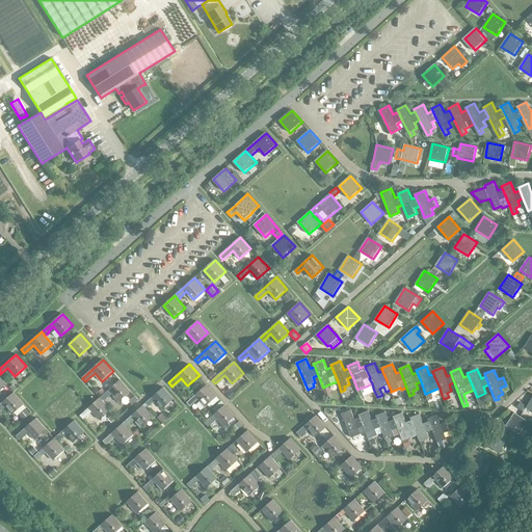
[(120,379),(100,397),(103,400),(111,394),(113,396),(112,396),(117,402),(130,391),(120,379)]
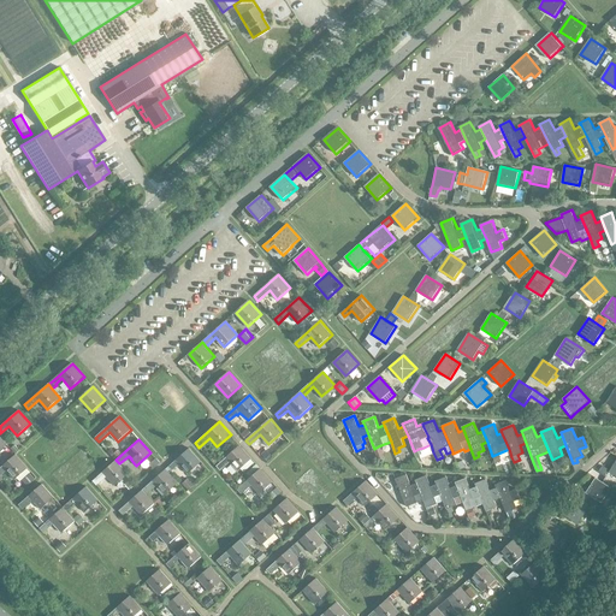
[(226,457),(215,467),(219,471),(230,462),(231,463),(230,465),(236,472),(238,469),(238,471),(252,458),(240,445),(226,457)]
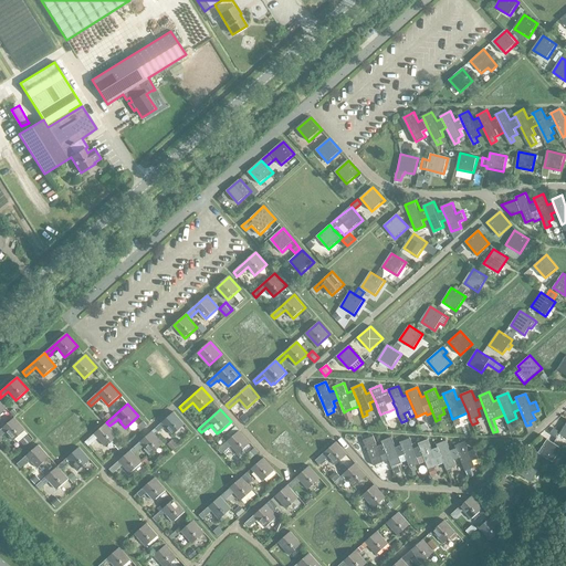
[(163,422),(153,431),(156,435),(165,426),(173,435),(185,423),(175,411),(163,422)]
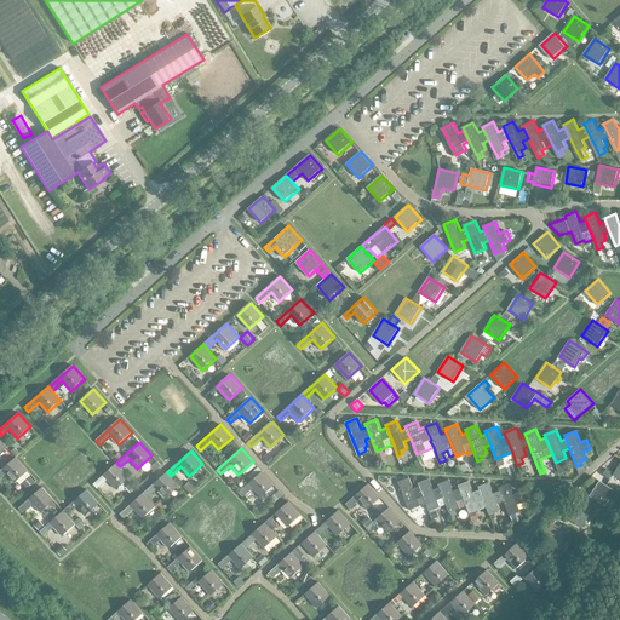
[(379,463),(386,460),(383,451),(375,453),(379,463)]
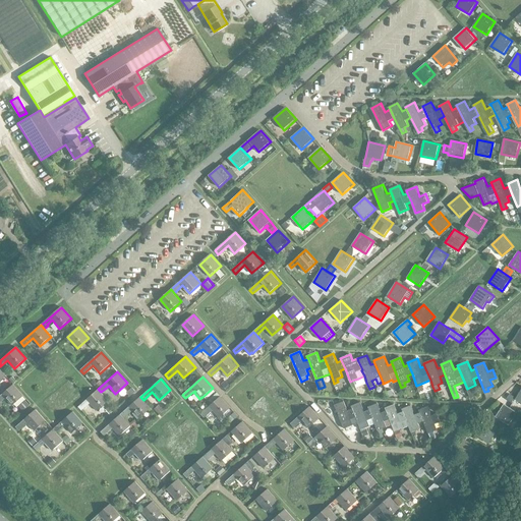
[(13,384),(2,394),(0,396),(0,402),(5,398),(12,406),(24,396),(13,384)]
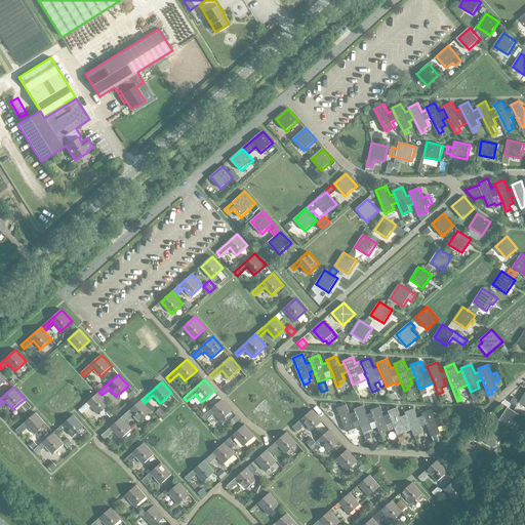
[(136,394),(132,391),(127,396),(130,399),(136,394)]
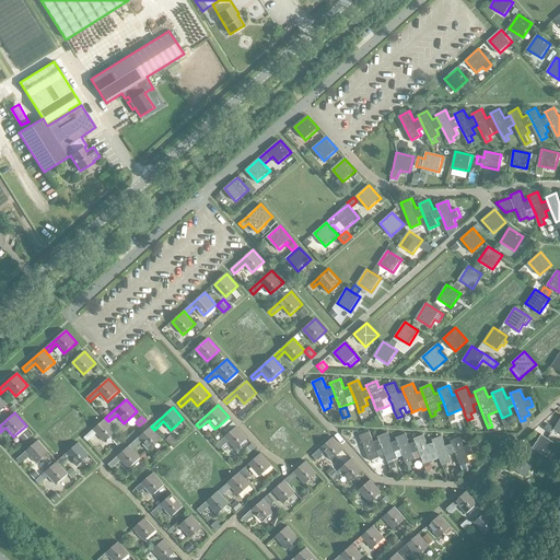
[(88,442),(97,433),(104,442),(116,431),(106,419),(84,438),(88,442)]
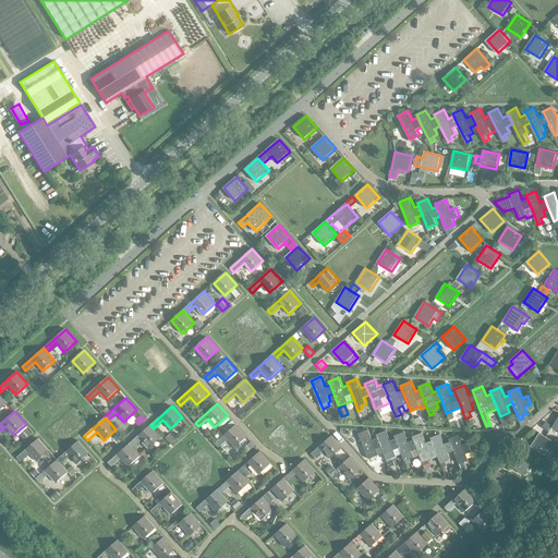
[(547,432),(552,424),(545,420),(541,427),(547,432)]
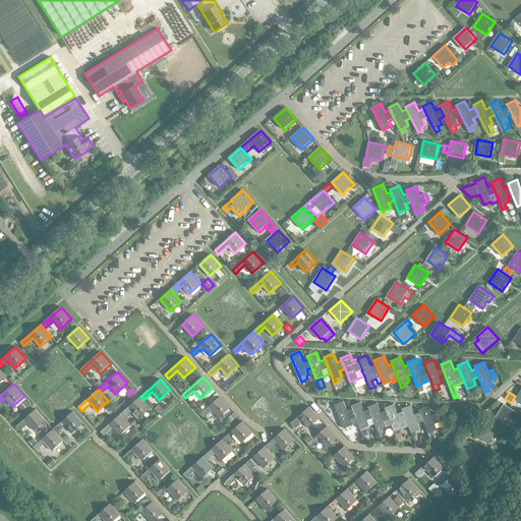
[(209,406),(200,414),(204,418),(213,410),(219,417),(230,407),(221,396),(211,404),(209,406)]
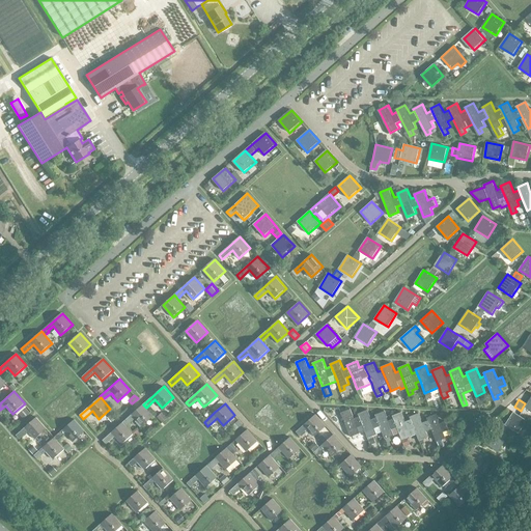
[(123,422),(127,425),(135,418),(142,425),(154,416),(143,404),(123,422)]
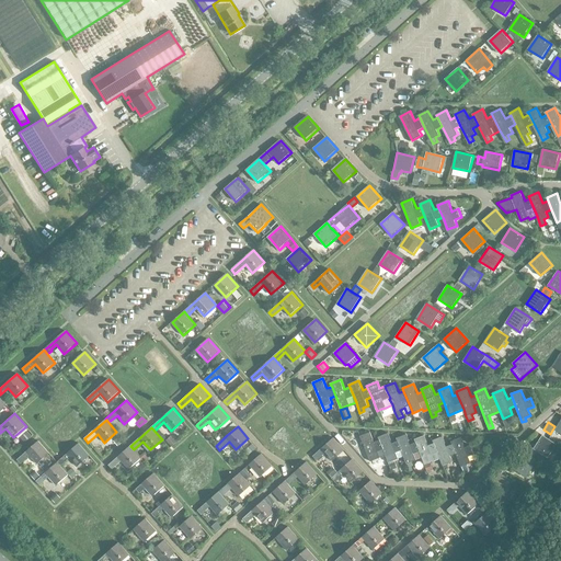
[(370,432),(361,436),(371,465),(376,464),(375,460),(380,457),(386,456),(379,441),(375,442),(370,432)]
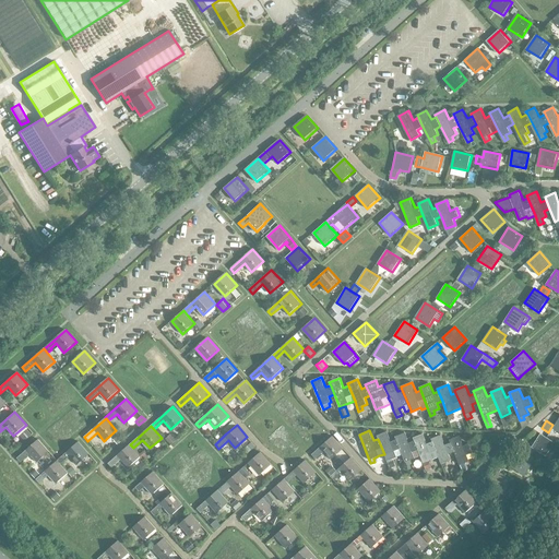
[(388,431),(377,436),(378,439),(384,454),(387,461),(390,468),(395,466),(392,459),(396,456),(402,454),(396,439),(391,441),(388,431)]
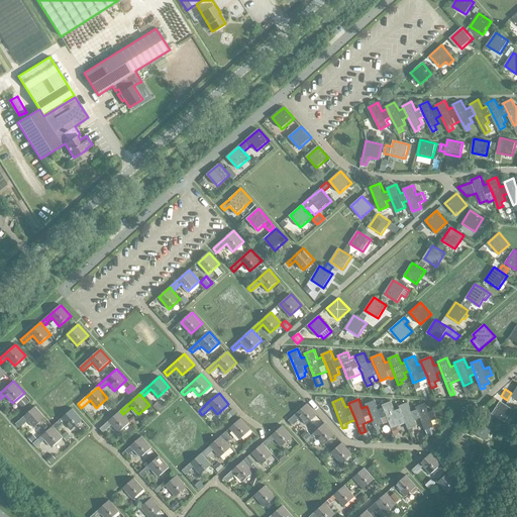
[(381,429),(379,425),(384,424),(389,422),(383,408),(379,409),(375,400),(366,404),(367,406),(372,420),(375,427),(378,434),(380,433),(379,430),(381,429)]
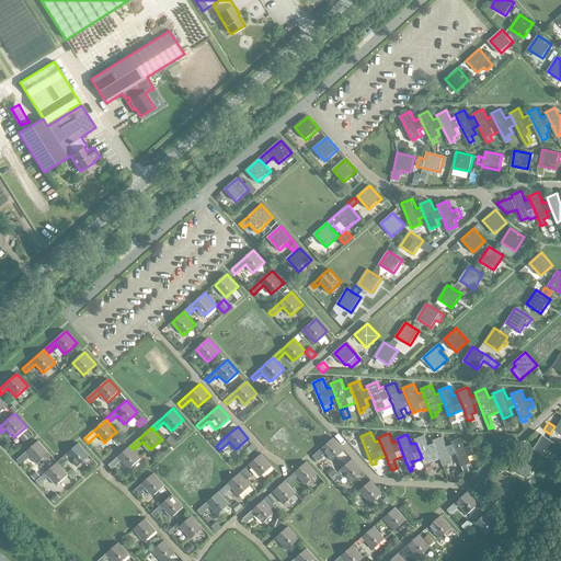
[(424,435),(414,439),(415,443),(422,458),(425,465),(428,472),(434,470),(431,462),(439,458),(434,443),(428,445),(424,435)]
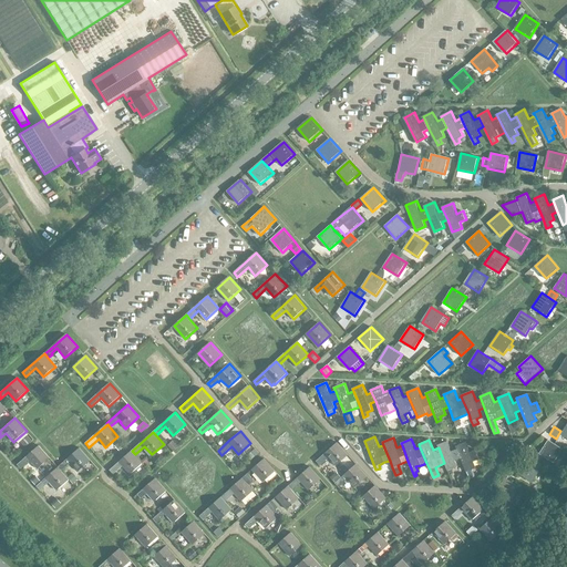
[(564,449),(562,447),(564,445),(556,441),(554,443),(549,440),(539,454),(554,463),(564,449)]
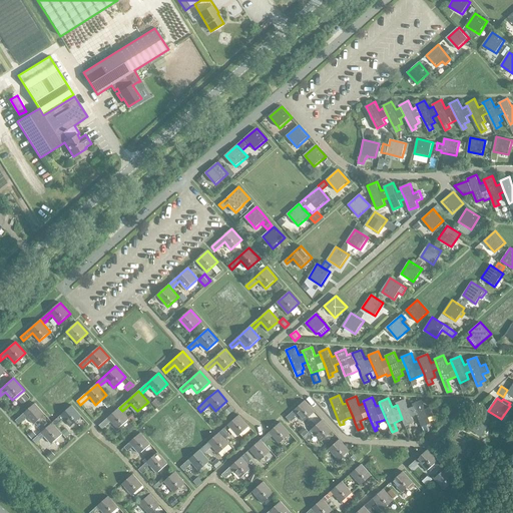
[(412,416),(417,414),(414,406),(409,408),(405,399),(396,403),(397,405),(402,419),(406,429),(410,427),(409,424),(414,422),(412,416)]
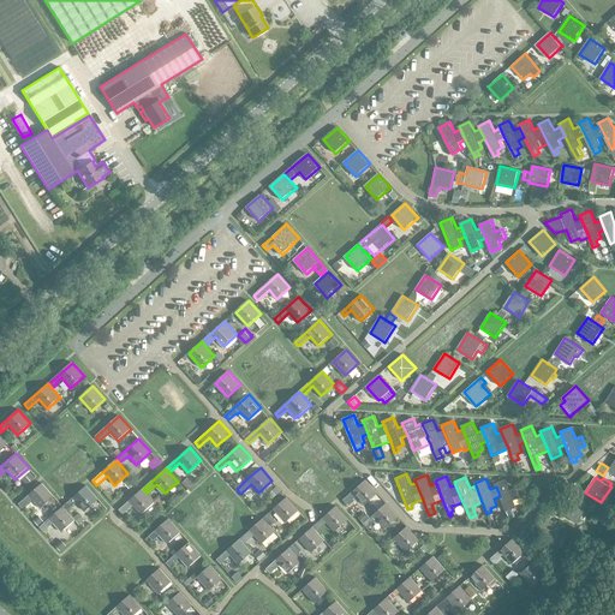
[(352,491),(342,500),(347,505),(357,496),(364,506),(377,494),(366,479),(352,491)]
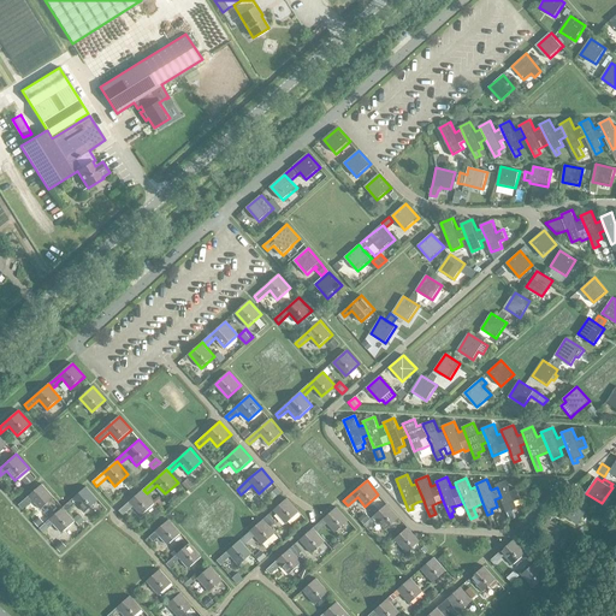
[(514,519),(513,514),(511,510),(517,508),(514,501),(521,498),(517,489),(510,491),(507,480),(495,484),(497,487),(501,497),(508,516),(509,521),(514,519)]
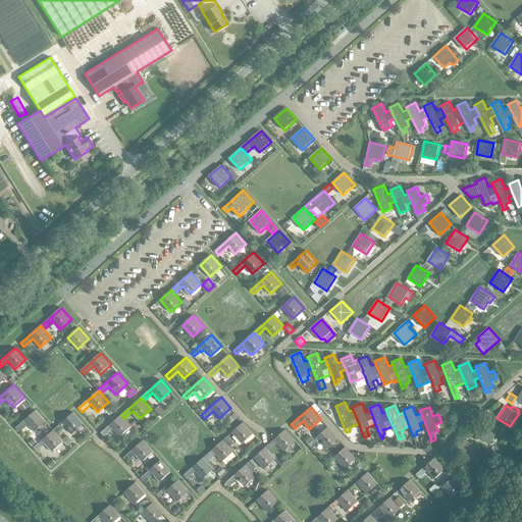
[(18,431),(28,424),(35,432),(47,421),(37,410),(16,428),(18,431)]
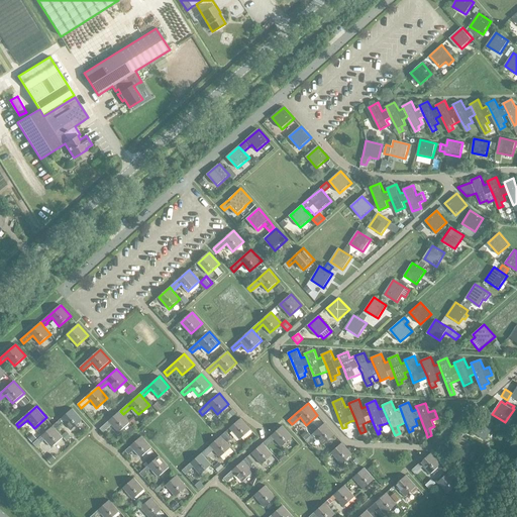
[(54,425),(57,428),(65,421),(72,429),(83,419),(73,408),(54,425)]
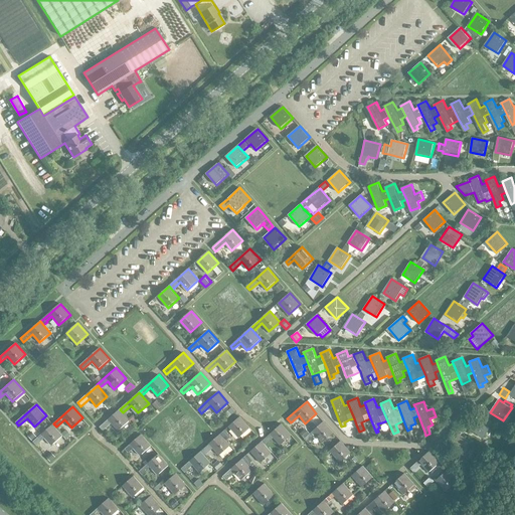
[(228,416),(234,411),(231,407),(225,412),(228,416)]
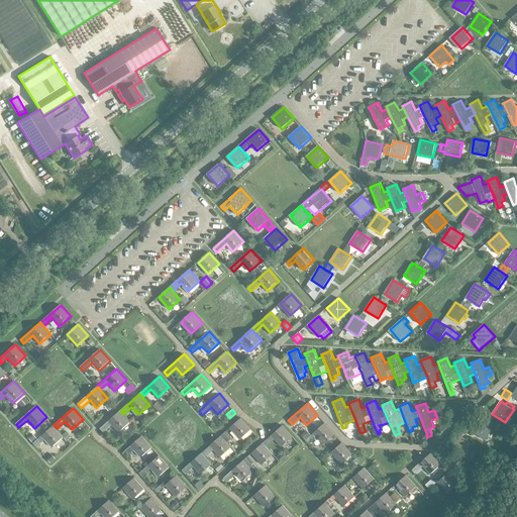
[(103,432),(111,424),(118,432),(129,422),(123,414),(120,411),(100,429),(103,432)]
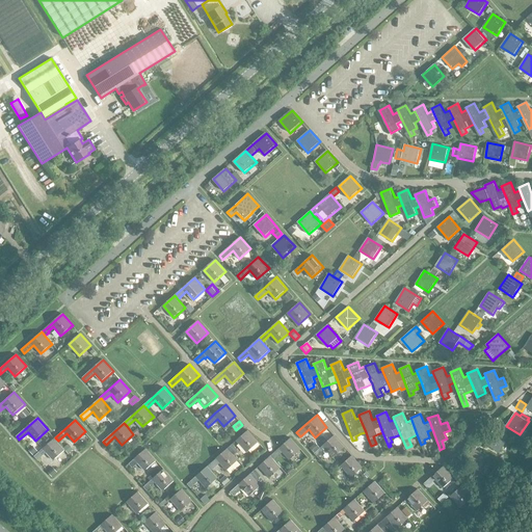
[(246,452),(259,442),(248,430),(236,441),(246,452)]
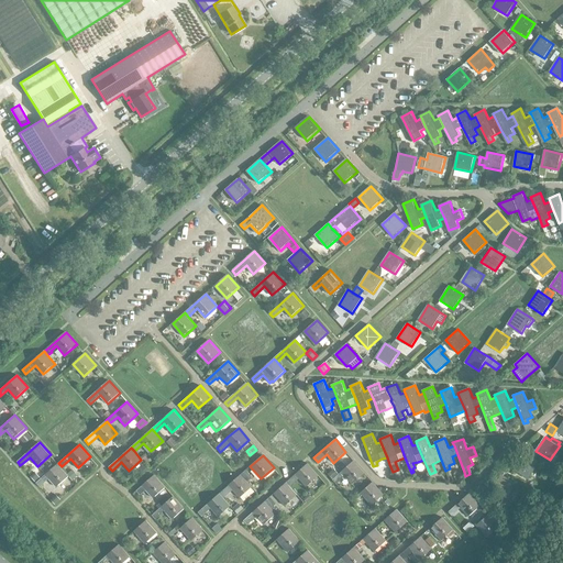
[(529,478),(538,465),(540,463),(528,455),(527,457),(523,455),(515,470),(529,478)]
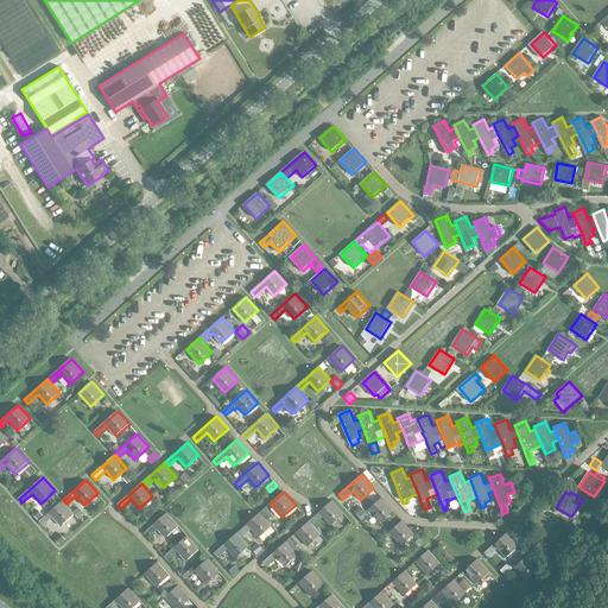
[(369,510),(360,518),(365,524),(372,518),(372,517),(374,514),(381,523),(394,511),(382,498),(369,510)]
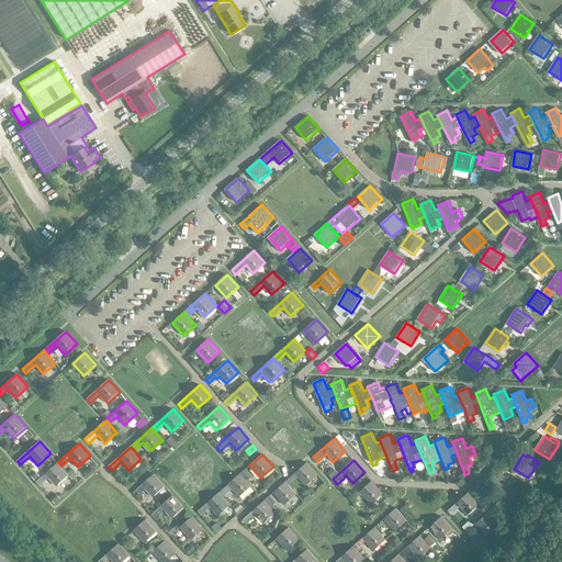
[(40,486),(48,478),(56,486),(69,475),(62,465),(58,462),(36,482),(40,486)]
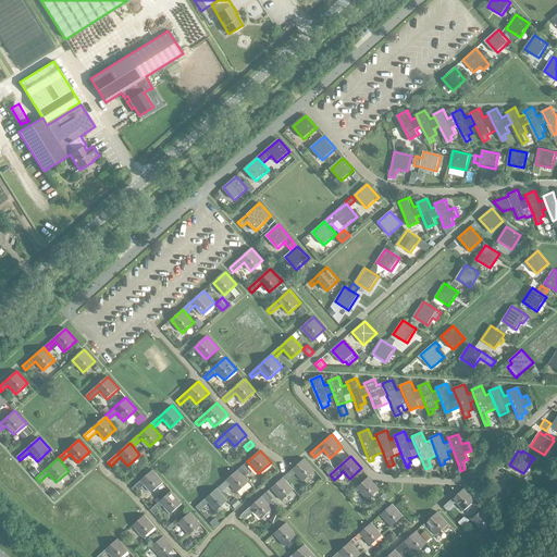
[(304,481),(316,470),(305,458),(271,487),(282,500),(295,489),(287,481),(296,473),(304,481)]
